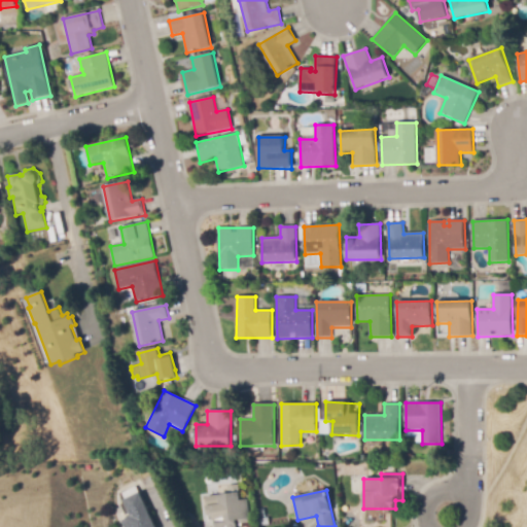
[(217,526),(216,519),(222,518),(219,495),(240,492),(242,500),(248,499),(251,523),(238,525),(238,526),(217,526)]
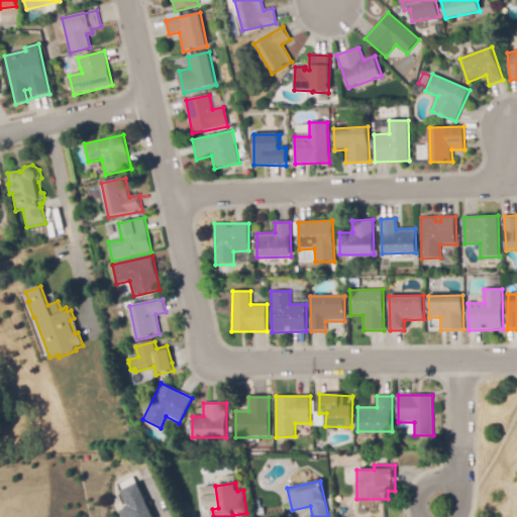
[(140,485),(157,516),(121,516),(118,511),(124,508),(125,511),(132,507),(124,492),(140,485)]
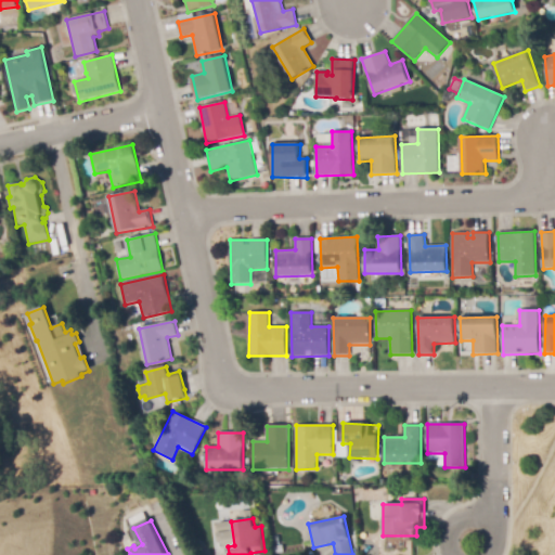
[(273,545),(271,537),(279,534),(280,544),(273,545)]
